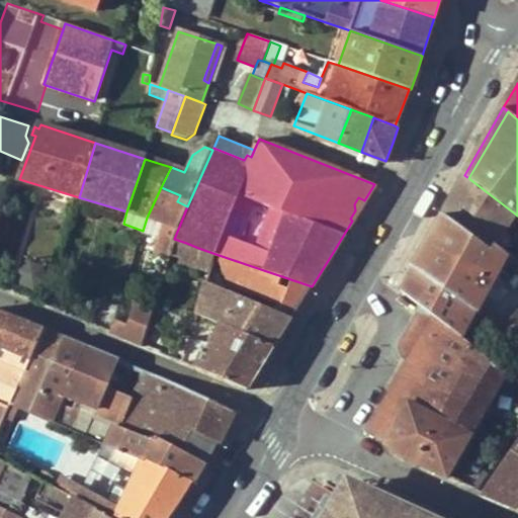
[(443,214),(491,251),(497,242),(516,214),(468,178),(464,175),(453,194),(443,214)]
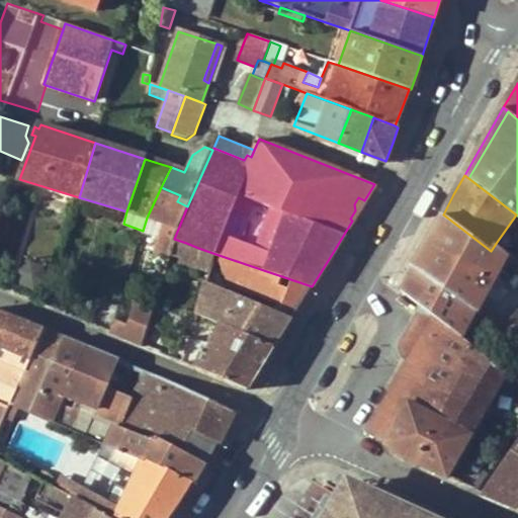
[(147,218),(162,223),(157,239),(154,252),(169,256),(170,253),(174,239),(187,206),(177,201),(180,195),(161,187),(147,218)]
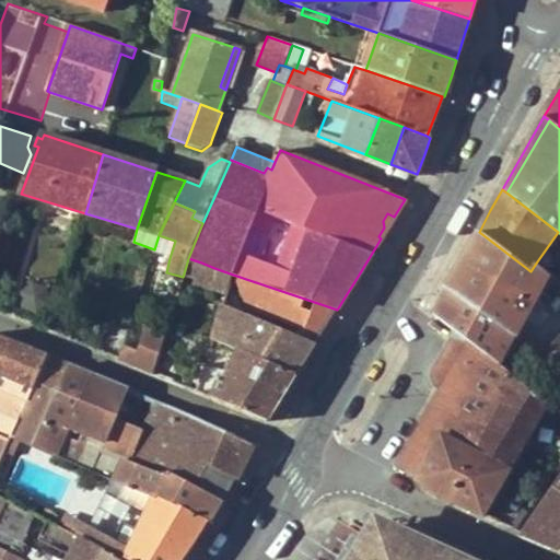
[(384,228),(378,236),(381,238),(394,217),(387,213),(383,221),(384,228)]
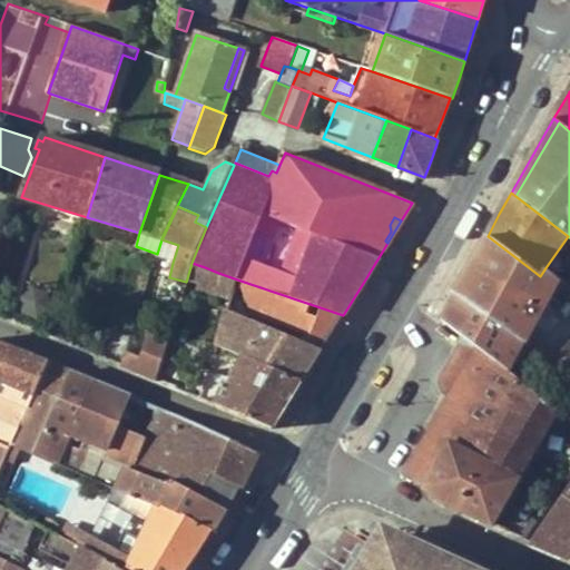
[(551,291),(561,277),(547,266),(540,276),(488,236),(467,275),(463,279),(518,311),(521,306),(540,321),(548,325),(566,302),(551,291)]
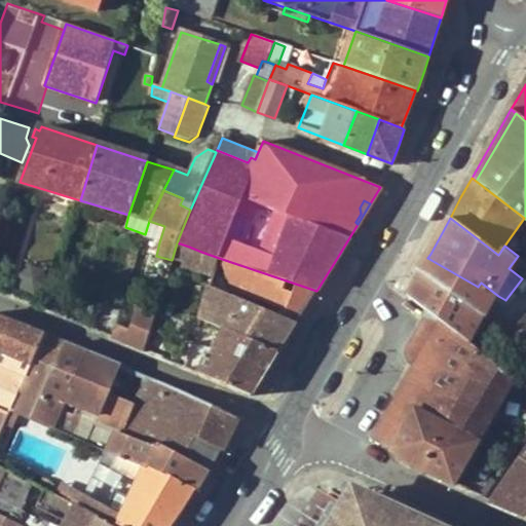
[(145,234),(144,236),(159,242),(164,226),(149,221),(145,234)]
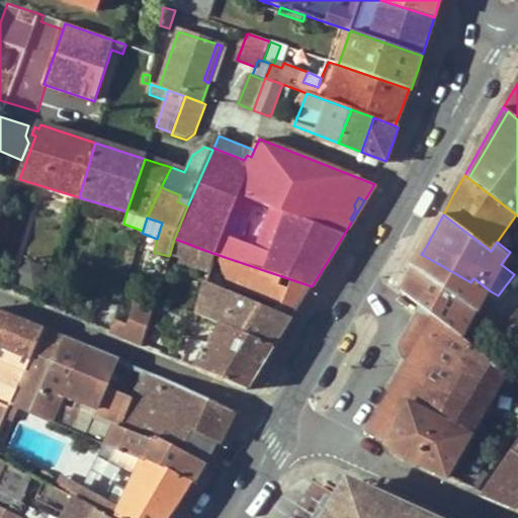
[(170,253),(181,257),(186,243),(174,239),(170,253)]
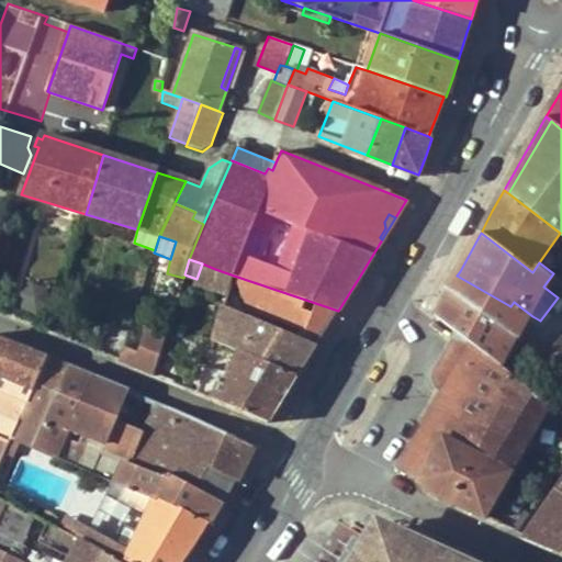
[(215,269),(202,263),(197,279),(194,283),(208,289),(215,269)]
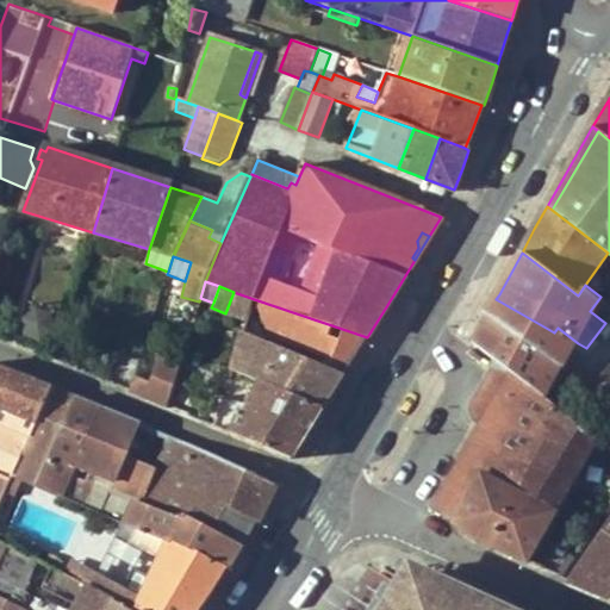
[(254,299),(234,292),(225,313),(246,321),(254,299)]
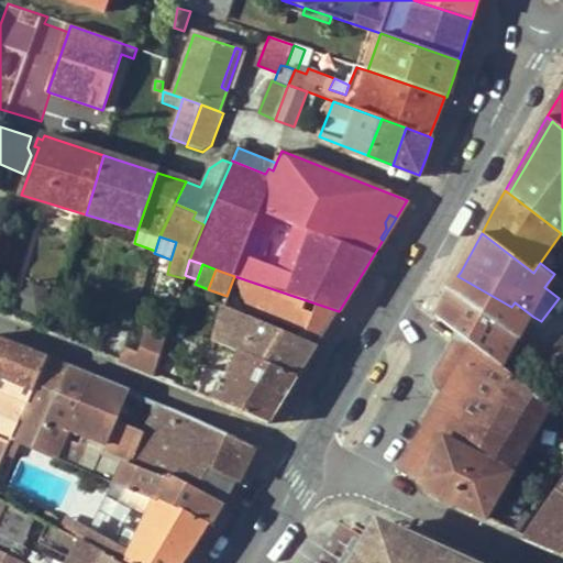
[(339,311),(234,276),(249,310),(301,332),(299,338),(224,306),(212,342),(239,353),(299,377),(339,311)]
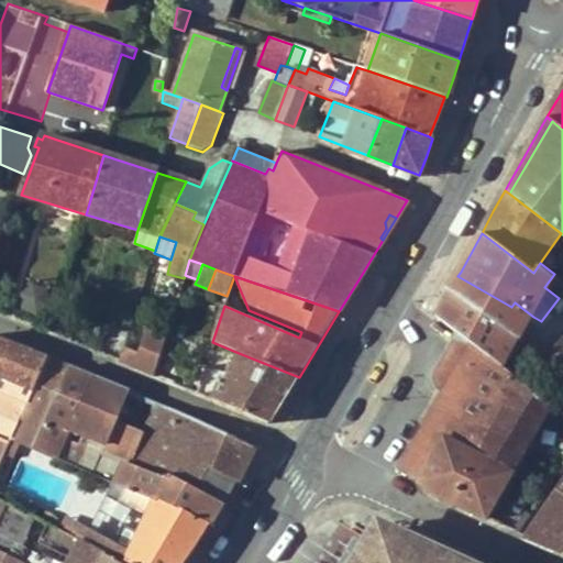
[(457,276),(449,293),(504,329),(518,338),(533,317),(515,302),(511,307),(457,276)]
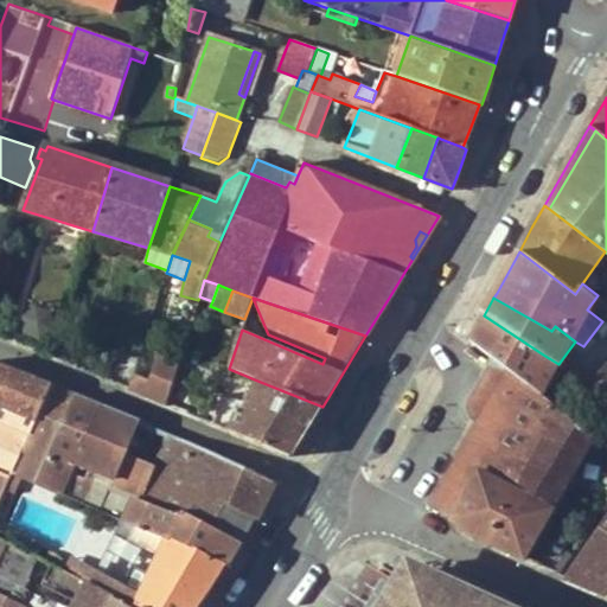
[(475,331),(468,344),(491,360),(541,397),(542,395),(553,376),(536,366),(543,355),(484,315),(475,331)]
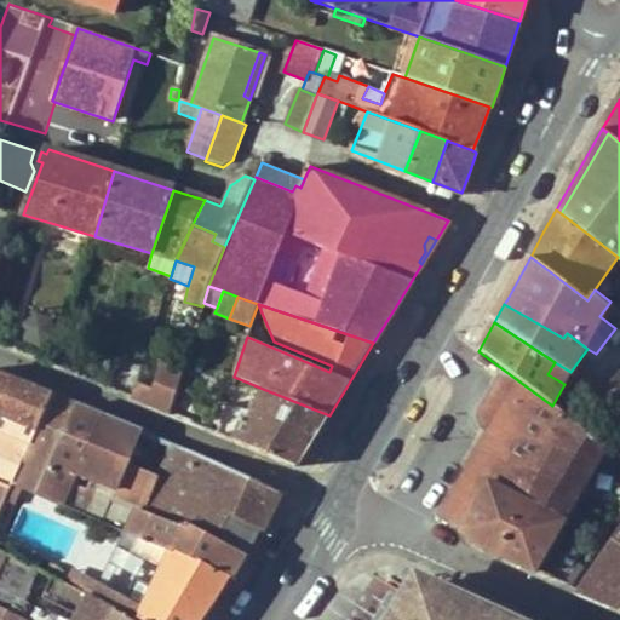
[(170,414),(183,369),(160,361),(149,390),(144,403),(170,414)]
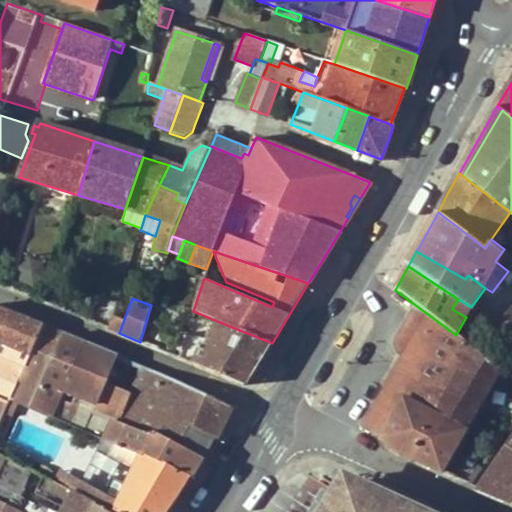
[(471,308),(458,299),(452,309),(466,317),(471,308)]
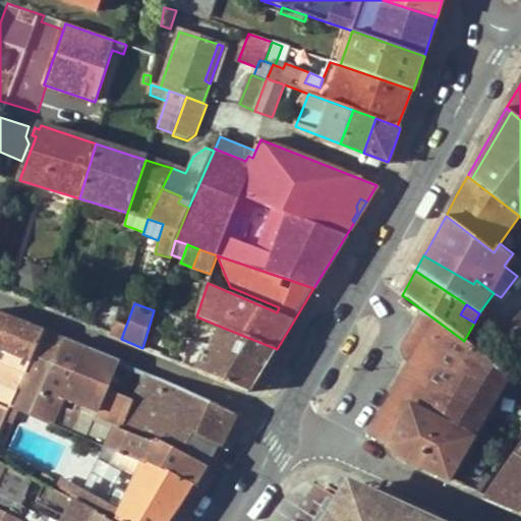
[(470,366),(460,360),(470,343),(465,339),(464,341),(421,309),(404,340),(402,344),(401,349),(401,353),(403,358),(410,362),(394,389),(368,432),(388,446),(410,406),(439,420),(470,366)]
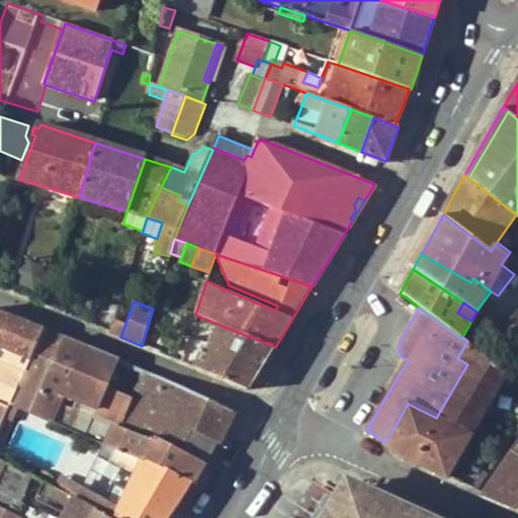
[(0,382),(4,385),(0,395),(0,427),(11,402),(37,341),(41,330),(0,313),(0,382)]
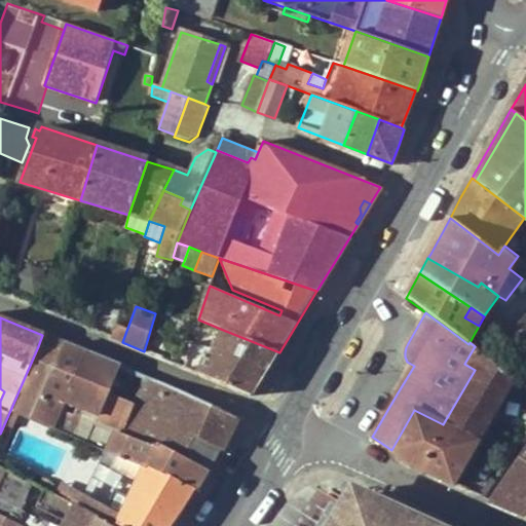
[(525,351),(525,317),(510,338),(525,351)]
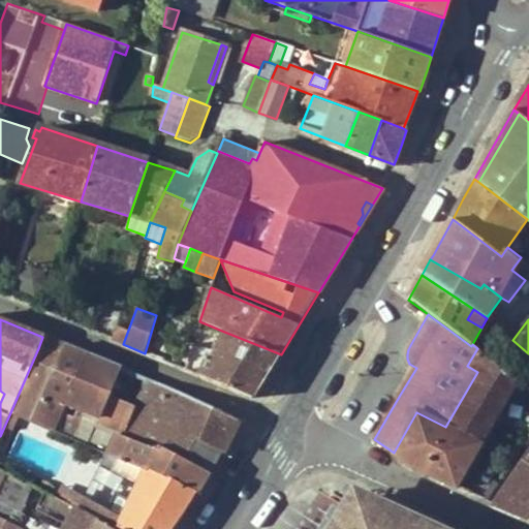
[(123,344),(127,333),(116,328),(113,340),(123,344)]
